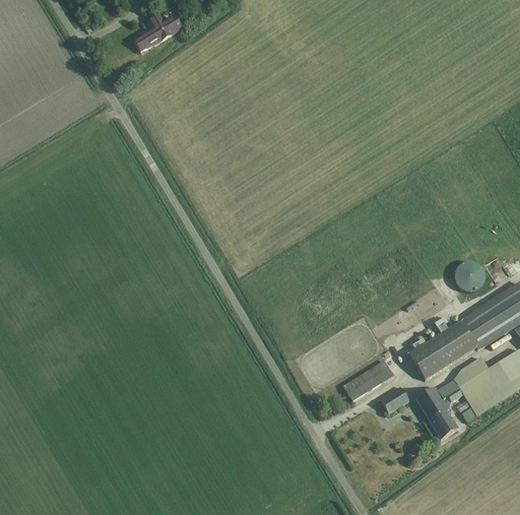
[(153,27),(134,38),(141,51),(183,27),(175,11),(164,18),(160,12),(148,19),(153,27)]
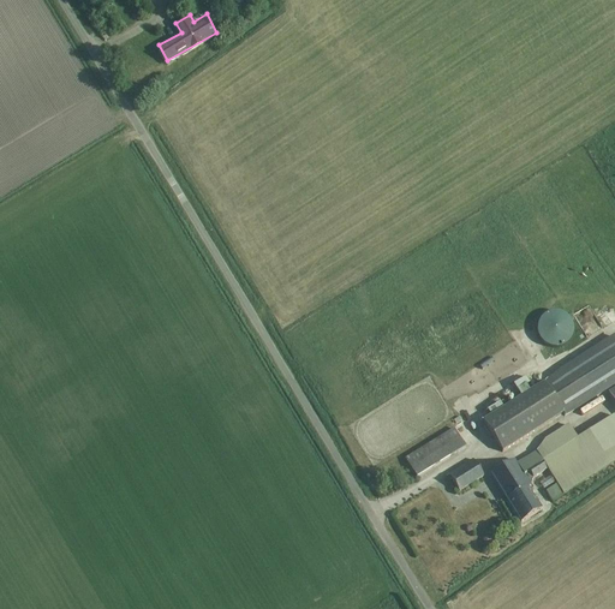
[(166,40),(177,34),(168,18),(157,25),(166,40)]
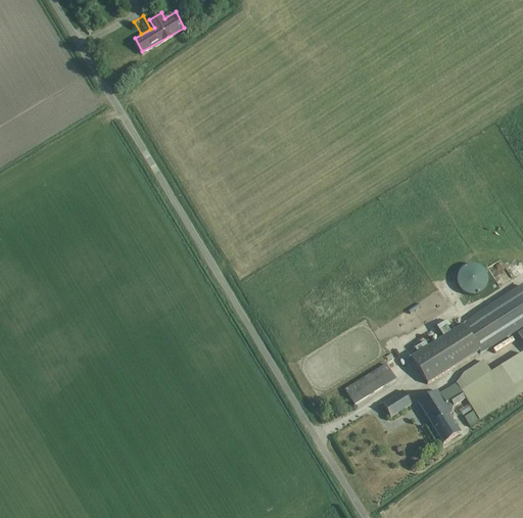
[(466,291),(471,293),(478,292),(481,291),(485,286),(487,281),(488,276),(486,272),(484,268),(481,265),(474,263),(468,263),(463,265),(460,269),(458,274),(457,281),(459,285),(461,288),(466,291)]
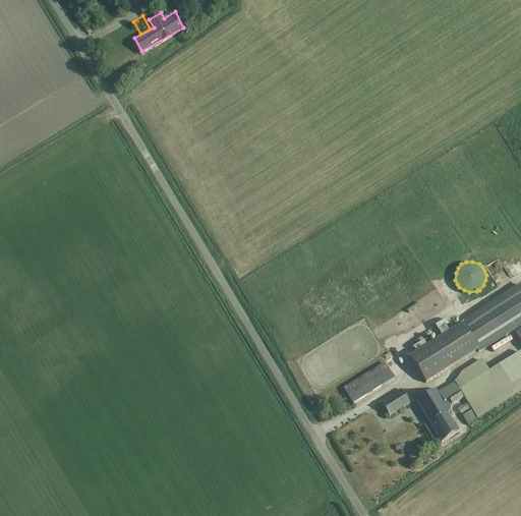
[(447,275),(440,280),(451,296),(458,291),(447,275)]
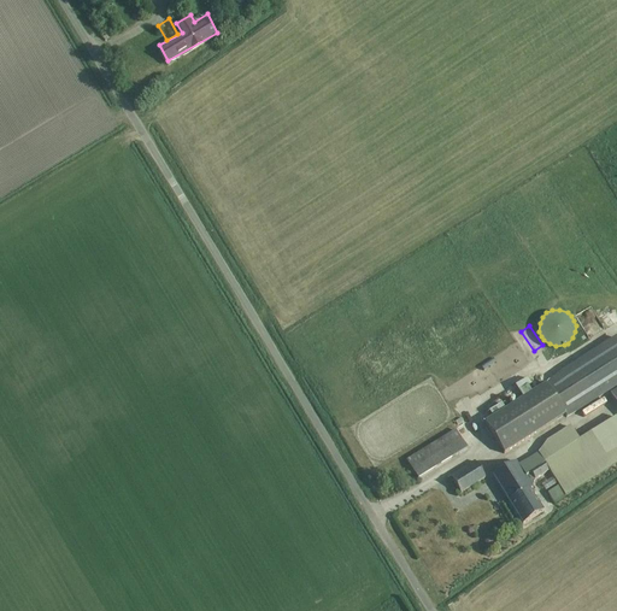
[(616,335),(616,334),(485,418),(504,450),(565,410),(568,413),(616,382),(616,335)]
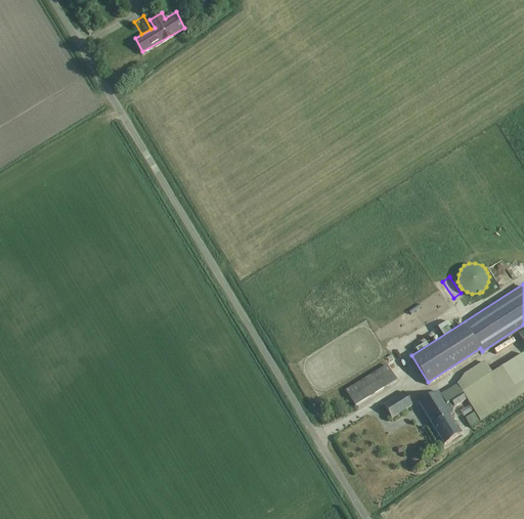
[(378,296),(385,305),(399,294),(393,285),(378,296)]
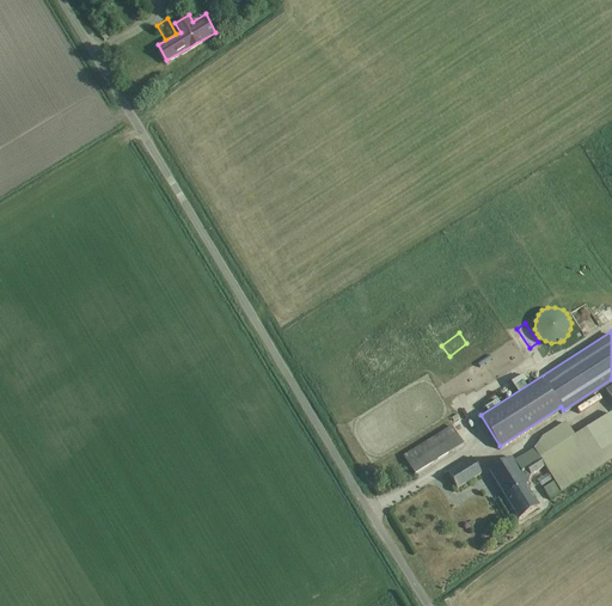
[(460,363),(448,372),(452,378),(465,369),(460,363)]
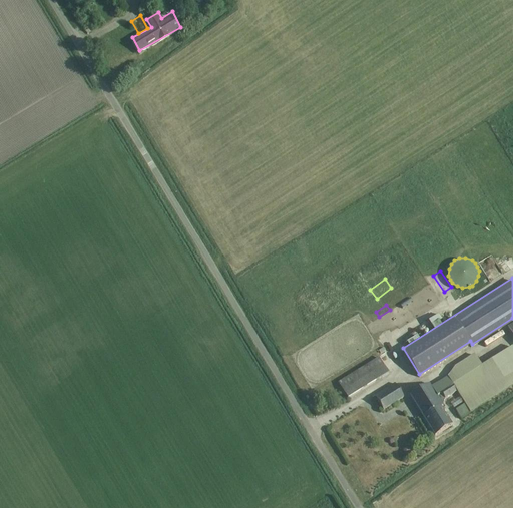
[(413,317),(406,306),(380,323),(387,333),(413,317)]
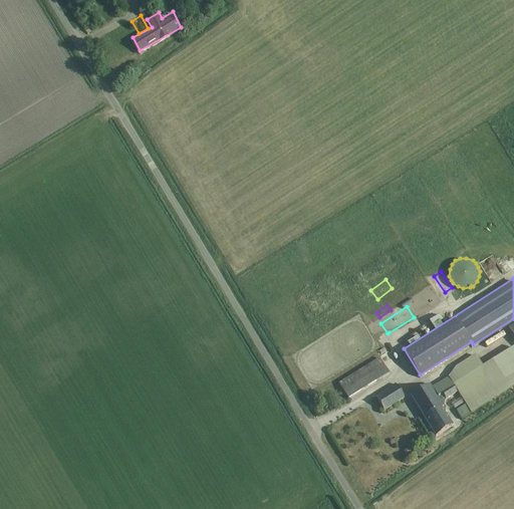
[(455,364),(449,375),(470,410),(513,382),(513,345),(513,344),(483,364),(475,352),(455,364)]
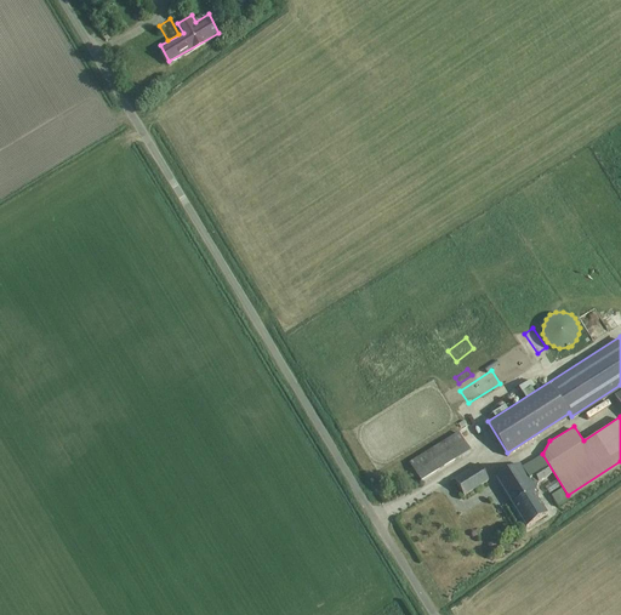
[(461,432),(411,463),(421,478),(471,448),(461,432)]
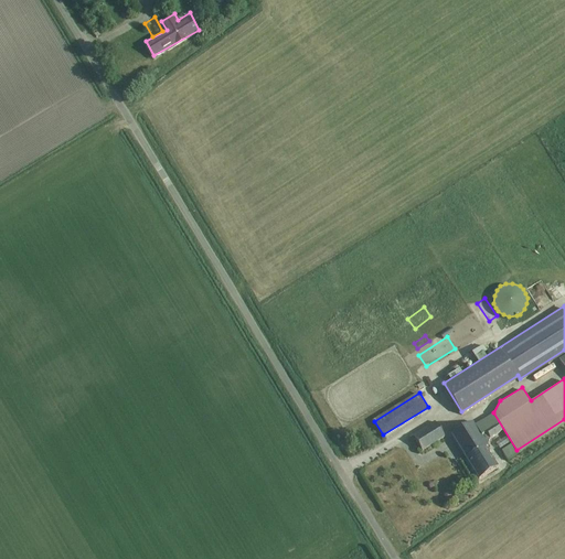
[(479,475),(488,470),(497,464),(484,444),(488,442),(481,432),(498,421),(492,414),(476,425),(472,418),(451,431),(479,475)]
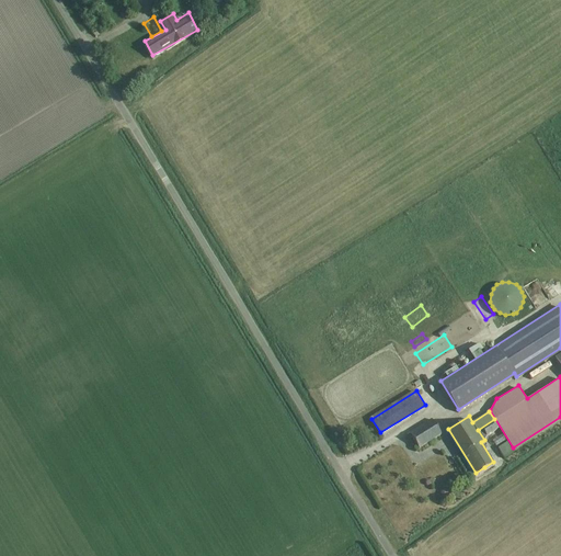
[(409,430),(419,444),(441,431),(432,416),(409,430)]
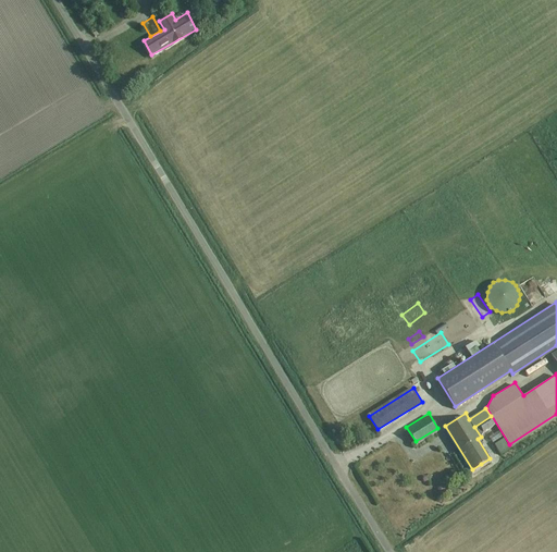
[(492,417),(479,425),(482,430),(495,422),(492,417)]
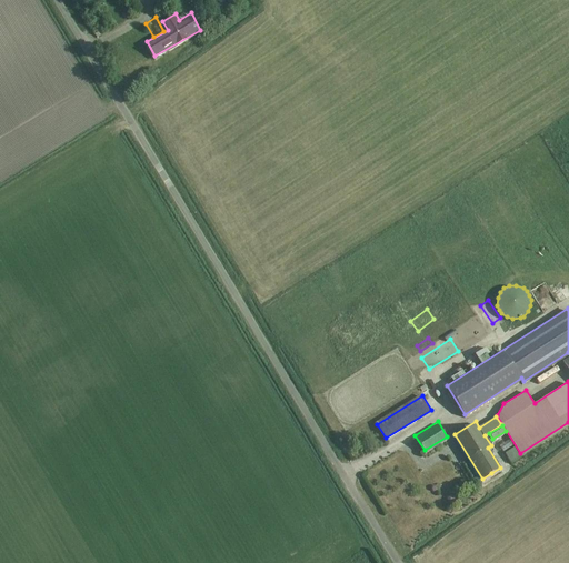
[(512,442),(509,436),(500,442),(503,448),(512,442)]
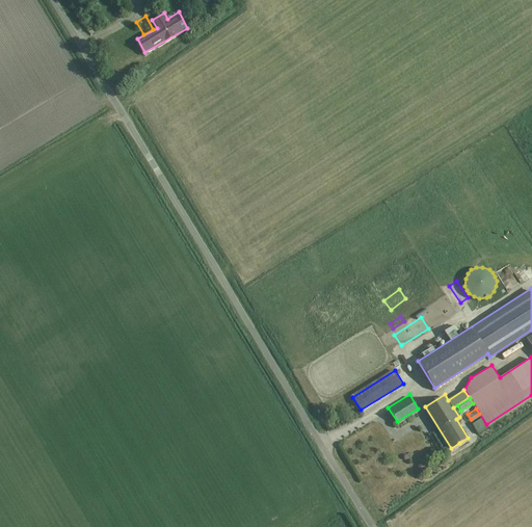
[(481,417),(473,423),(479,431),(487,426),(481,417)]
